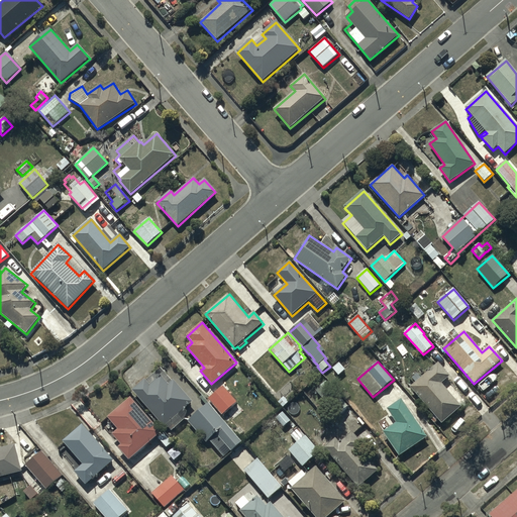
[(439,364),(410,388),(432,415),(429,417),(434,423),(438,420),(441,424),(461,407),(442,385),(450,378),(439,364)]
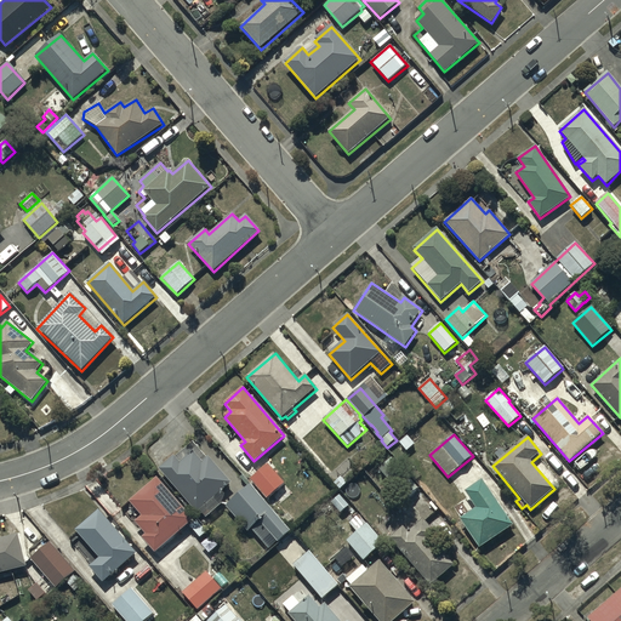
[(175,457),(160,469),(197,514),(200,512),(206,519),(222,505),(216,497),(232,484),(209,457),(203,463),(193,453),(181,463),(175,457)]
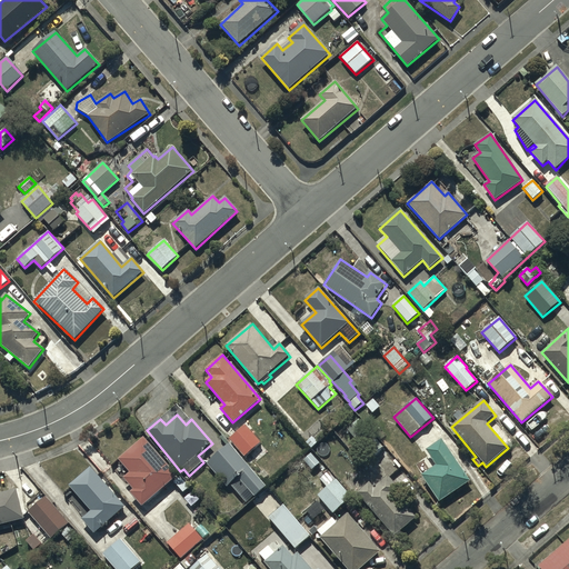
[(360,420),(348,431),(371,459),(385,448),(360,420)]
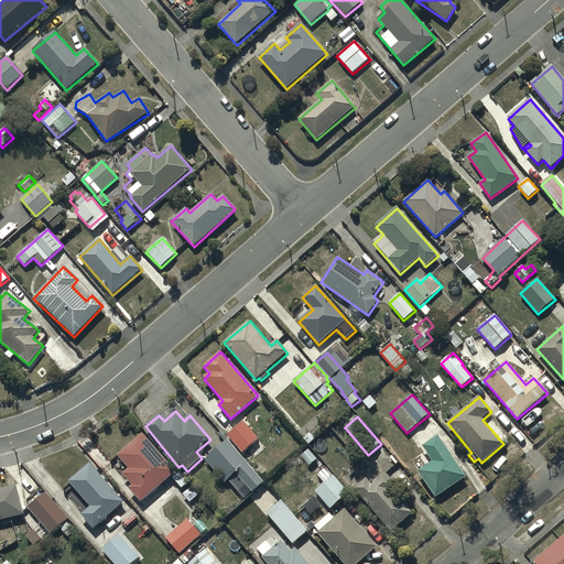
[(243,422),(228,435),(242,453),(258,440),(243,422)]
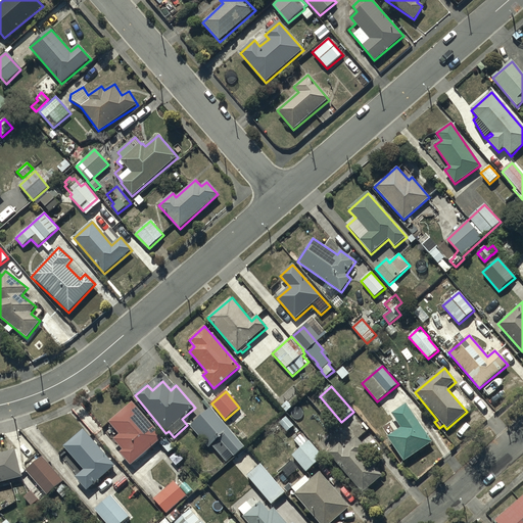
[(287,401),(281,407),(287,413),(293,408),(287,401)]
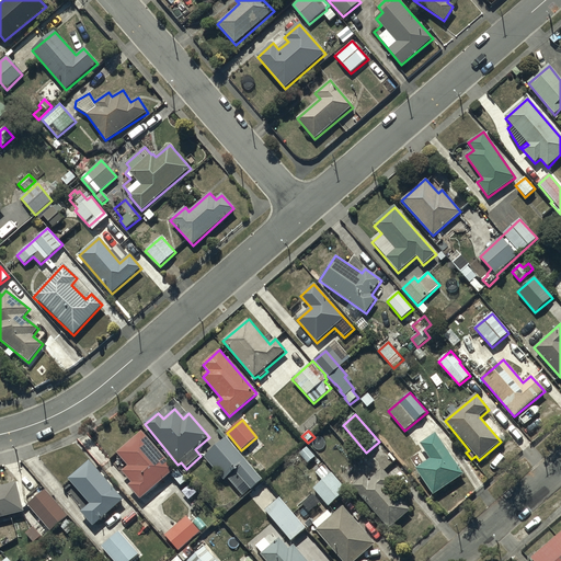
[(174,470),(141,432),(116,453),(129,468),(123,473),(132,483),(128,487),(140,500),(174,470)]
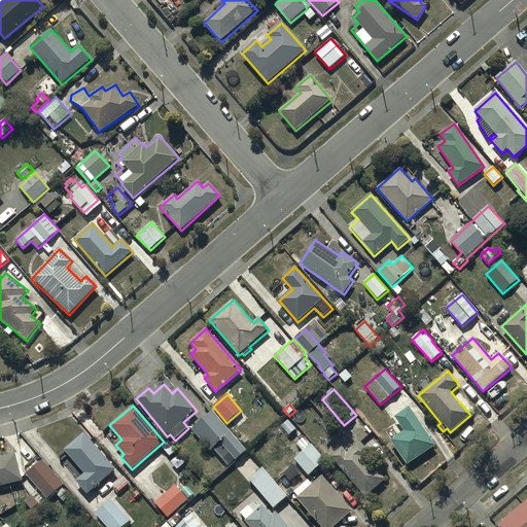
[(405,431),(390,441),(407,466),(435,447),(409,407),(394,416),(405,431)]
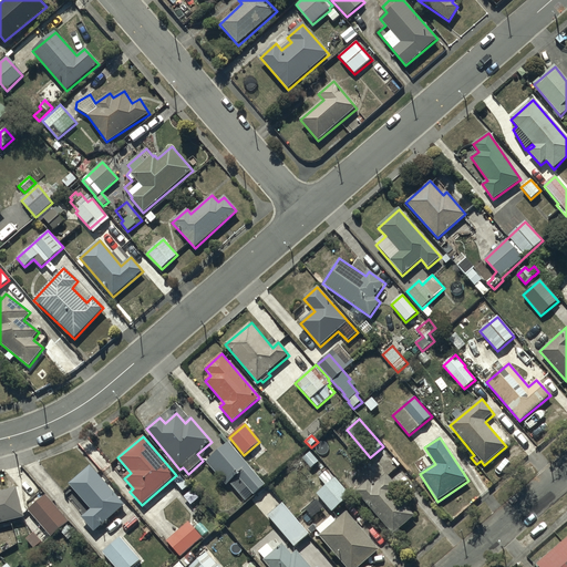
[(229,442),(206,462),(226,485),(237,476),(254,495),(266,485),(229,442)]
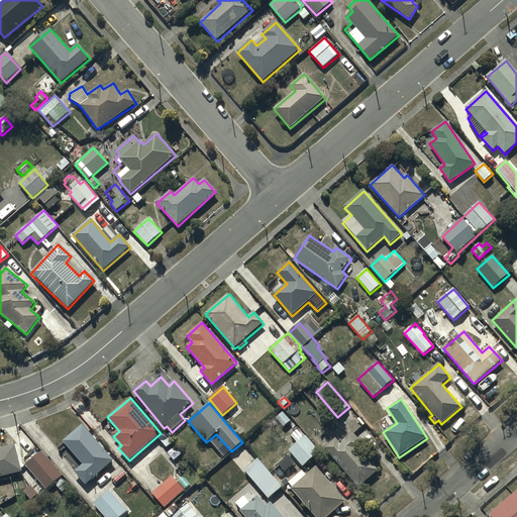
[(83,425),(63,442),(83,464),(74,472),(86,486),(114,461),(83,425)]
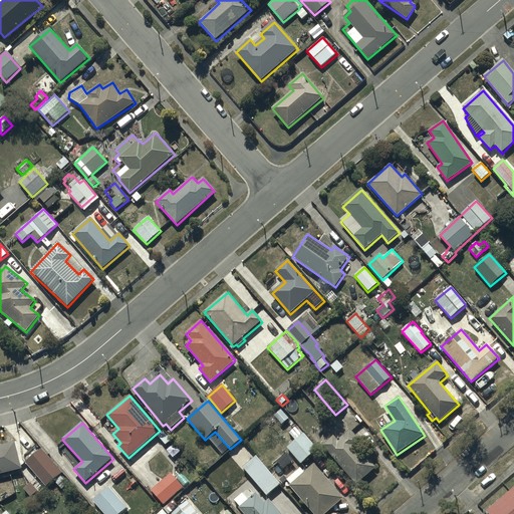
[(295,442),(287,448),(294,457),(292,459),(296,464),(298,462),(301,465),(318,450),(298,426),(289,434),(295,442)]
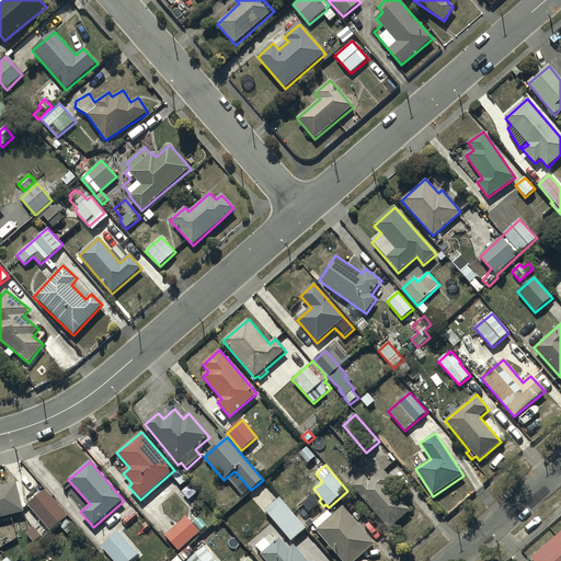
[(364,477),(352,488),(389,529),(410,511),(389,488),(395,482),(384,469),(369,482),(364,477)]
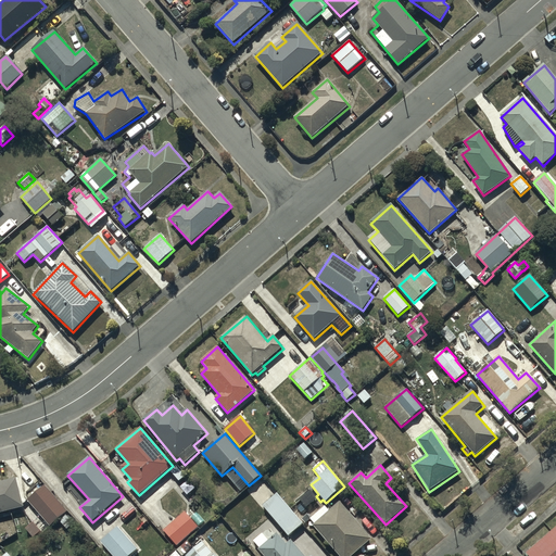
[(0,514),(23,507),(15,479),(0,483),(0,514)]
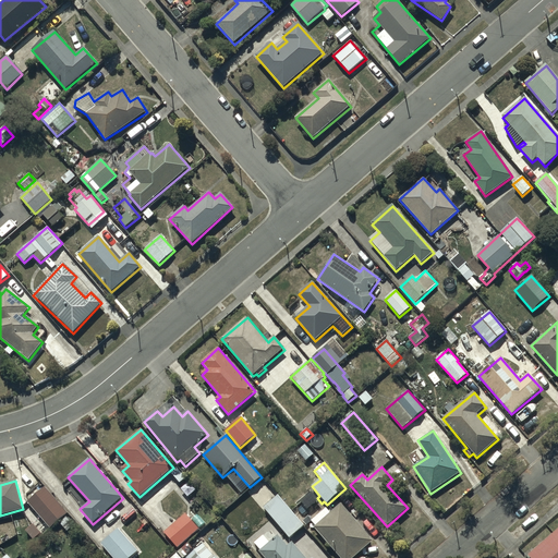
[(45,487),(27,502),(50,530),(68,514),(45,487)]
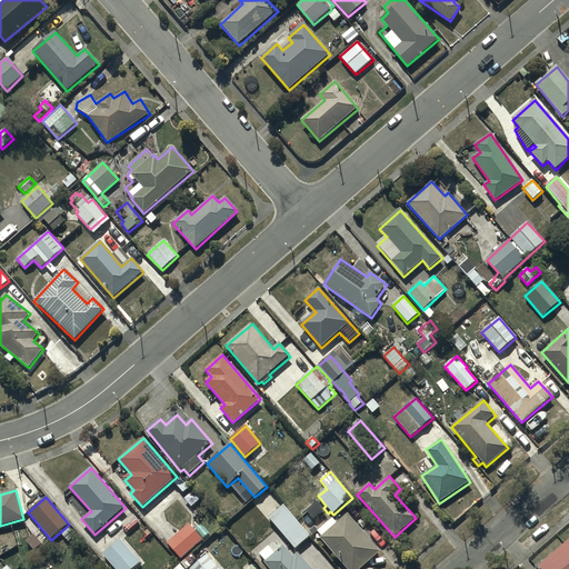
[(282,507),(269,519),(296,549),(309,537),(282,507)]
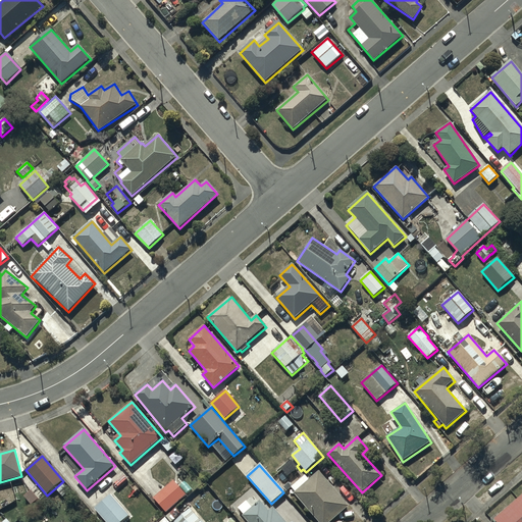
[(295,492),(294,493),(317,521),(331,521),(350,507),(319,472),(309,481),(305,476),(291,488),(295,492)]
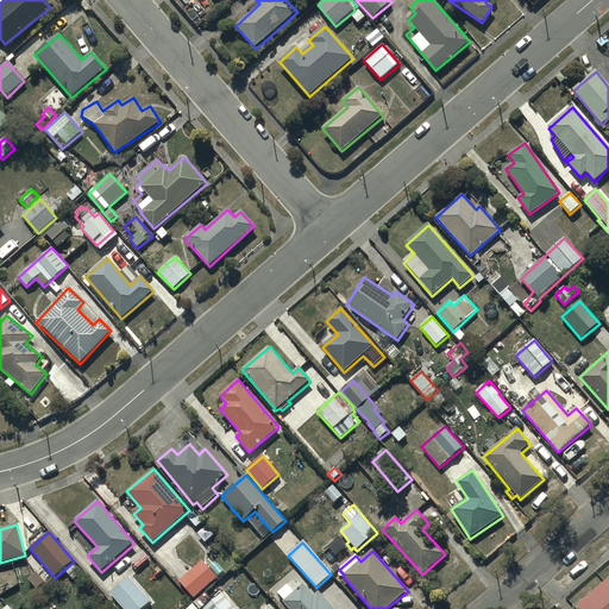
[(217,578),(202,562),(179,582),(194,600),(217,578)]
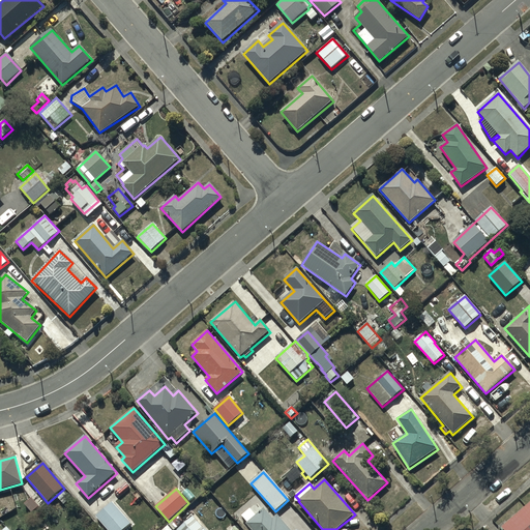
[(106,529),(123,529),(130,524),(112,503),(95,518),(106,529)]
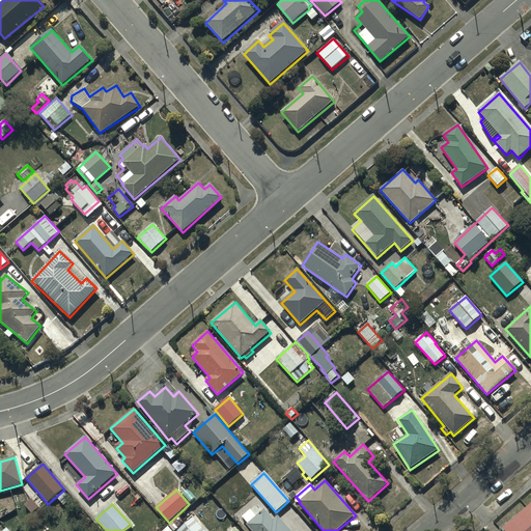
[(530,530),(530,504),(503,530),(504,530),(530,530)]
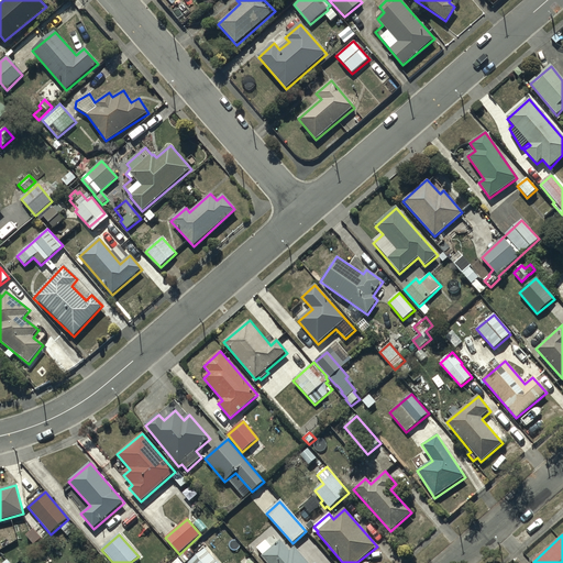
[(263,555),(262,556),(266,562),(308,562),(295,548),(290,552),(280,540),(273,548),(266,540),(256,549),(263,555)]
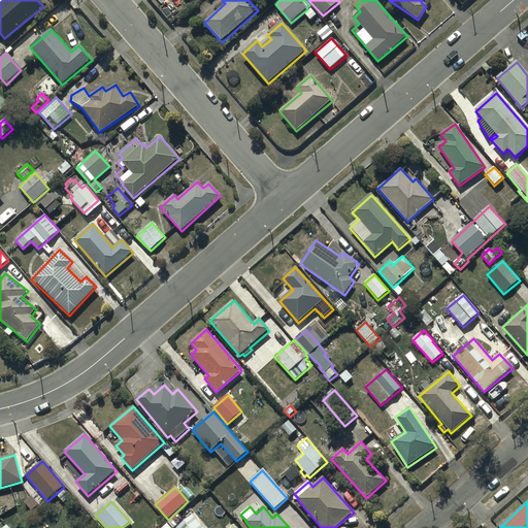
[(203,527),(192,516),(177,527),(203,527)]
